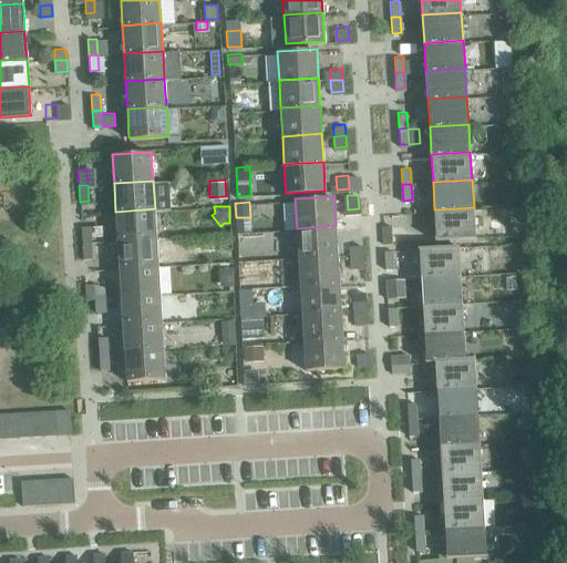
[(474,207),(434,210),(436,237),(435,237),(435,239),(476,237),(476,235),(475,235),(474,207)]
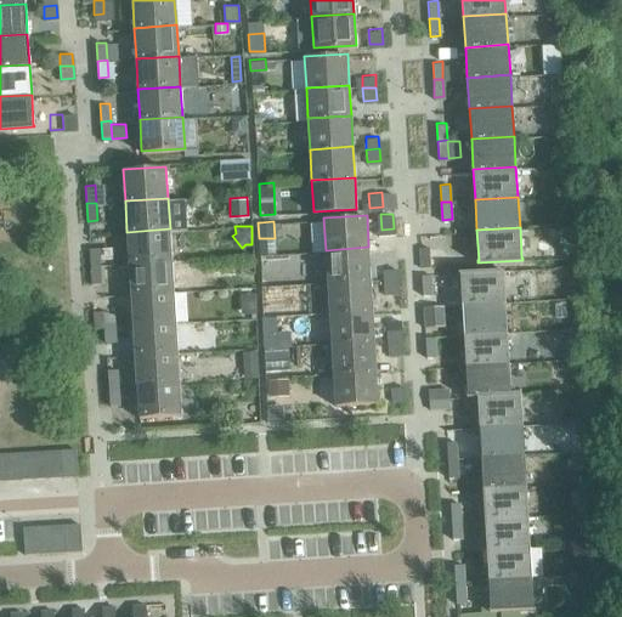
[(126,232),(129,262),(171,260),(170,228),(126,232)]
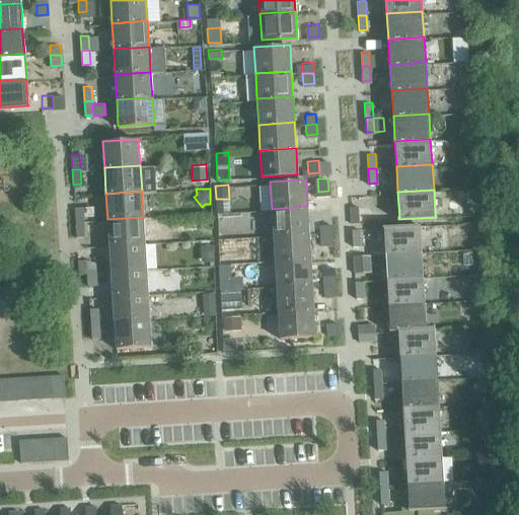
[(350,205),(352,221),(359,221),(358,205),(350,205)]
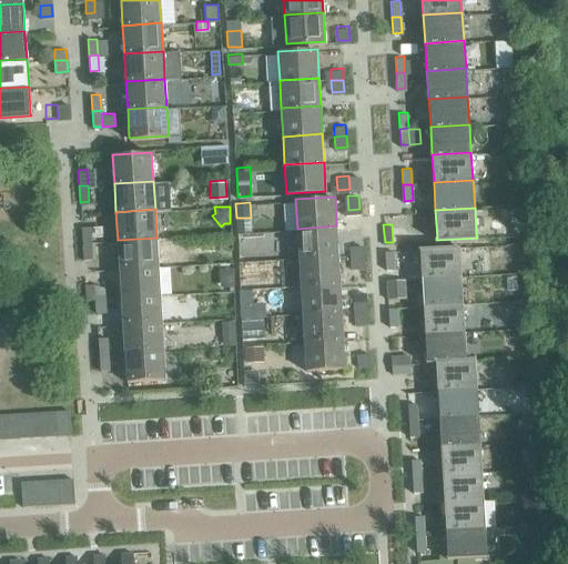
[(81,225),(82,241),(91,241),(90,225),(81,225)]
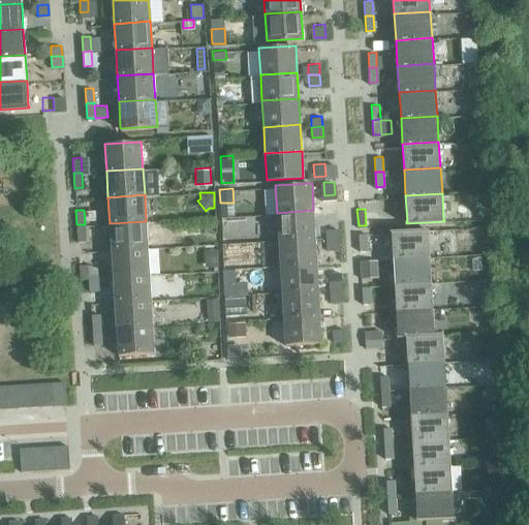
[(277,213),(278,239),(315,237),(313,210),(277,213)]
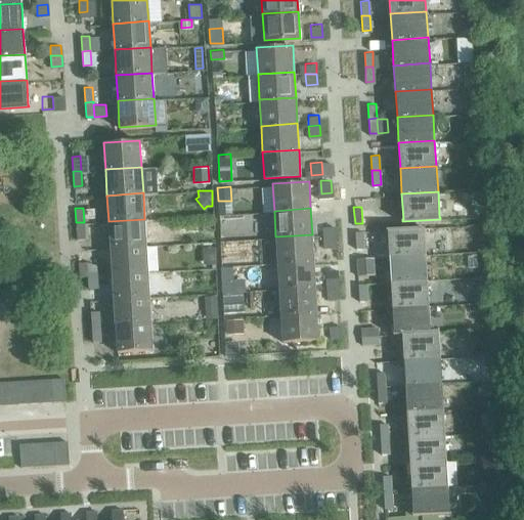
[(108,221),(110,247),(146,245),(144,219),(108,221)]
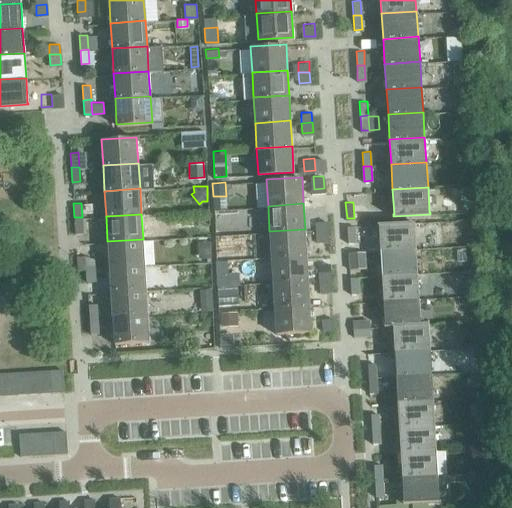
[(82,217),(74,217),(75,232),(83,231),(82,217)]
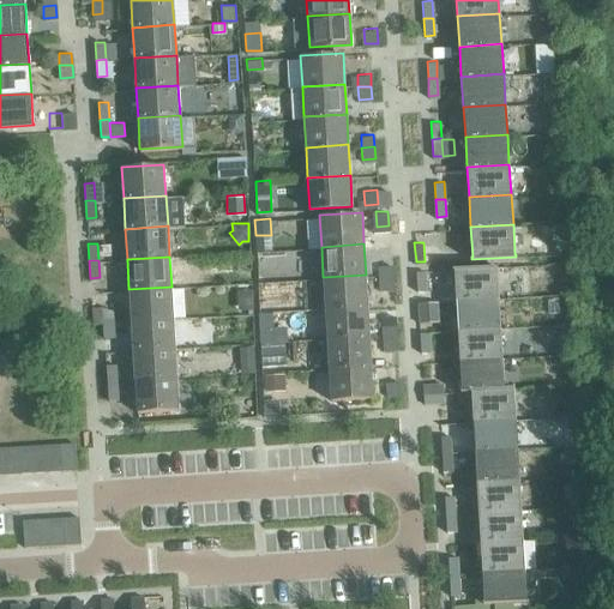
[(378,264),(379,276),(392,276),(391,263),(378,264)]
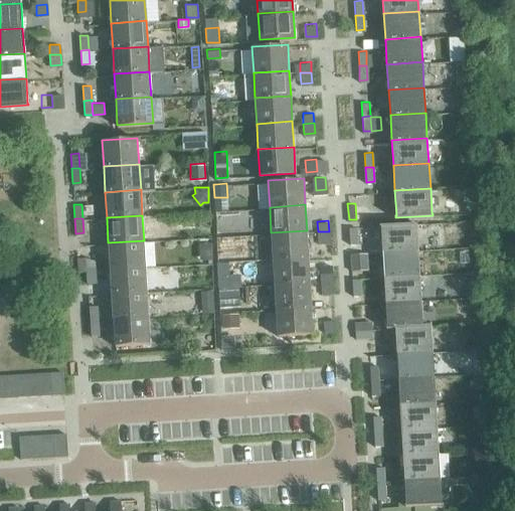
[(380,226),(382,250),(417,248),(416,223),(417,223),(416,222),(379,224),(380,226)]
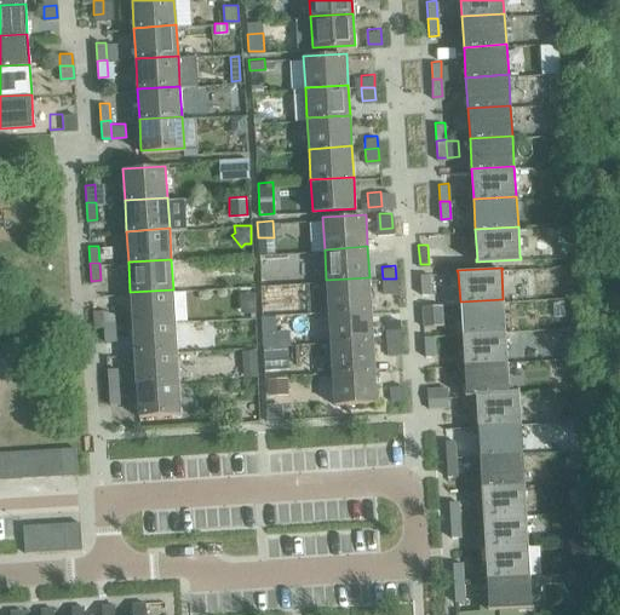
[(419,272),(422,292),(430,292),(429,272),(419,272)]
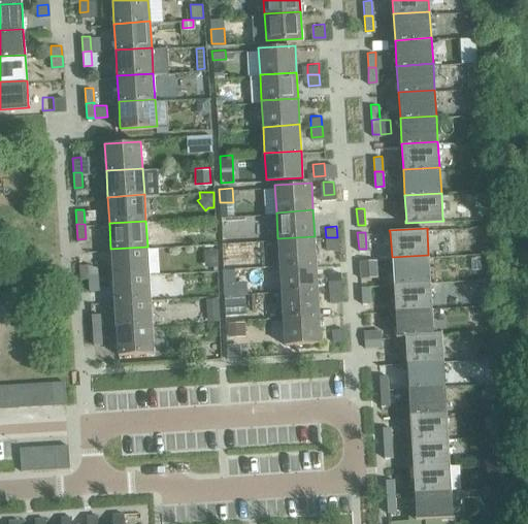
[(277,238),(279,264),(316,262),(315,236),(277,238)]
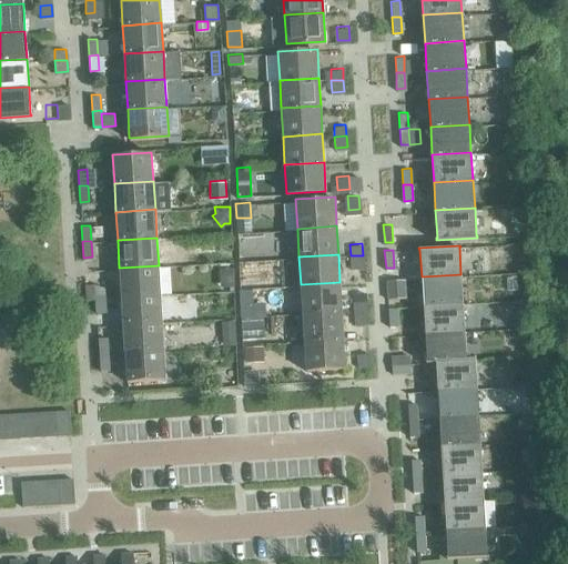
[(363,255),(351,255),(352,268),(363,267),(363,255)]
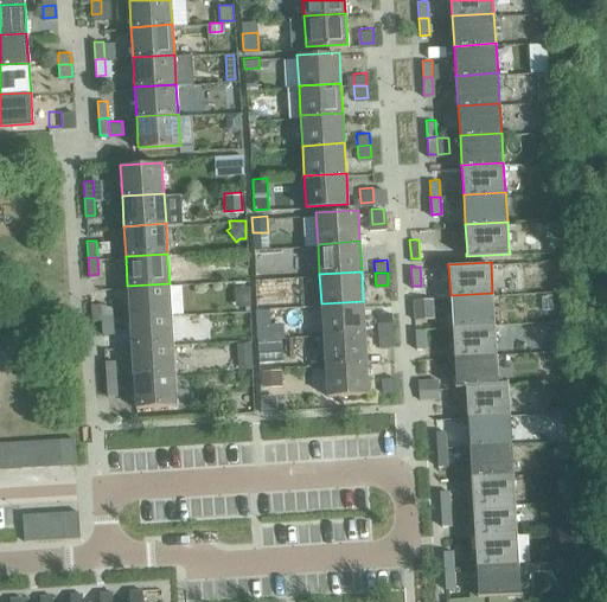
[(127,286),(129,315),(171,313),(170,283),(127,286)]
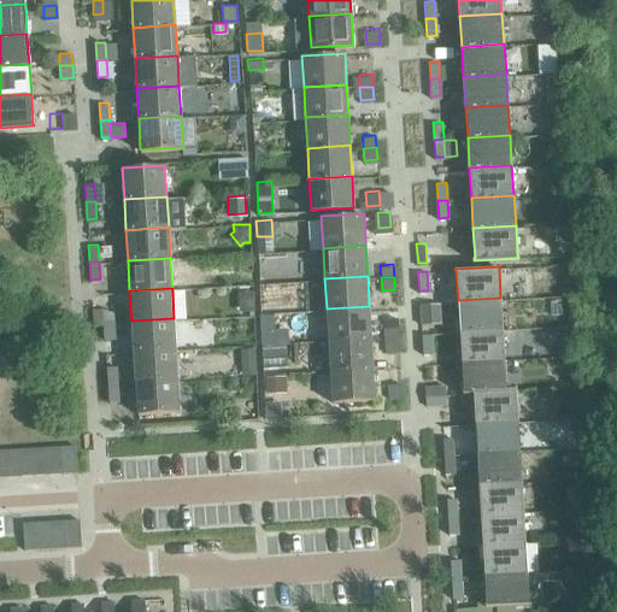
[(458,300),(460,331),(503,328),(500,298),(458,300)]
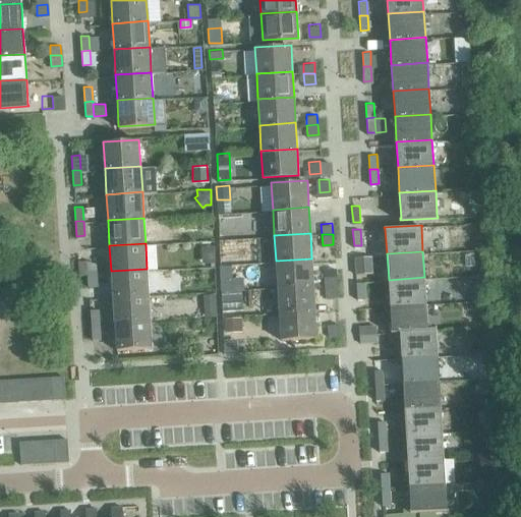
[(354,255),(355,272),(363,272),(362,255),(354,255)]
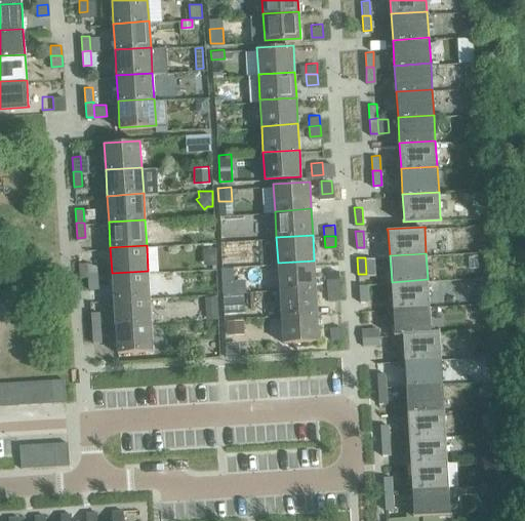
[(278,263),(279,288),(316,286),(314,261),(278,263)]
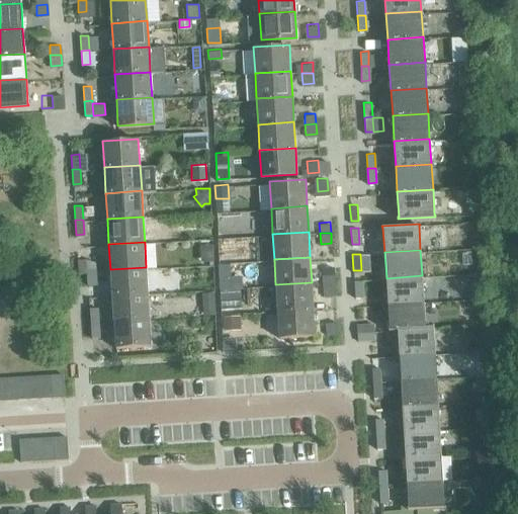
[(77,258),(78,272),(86,271),(86,269),(85,258),(77,258)]
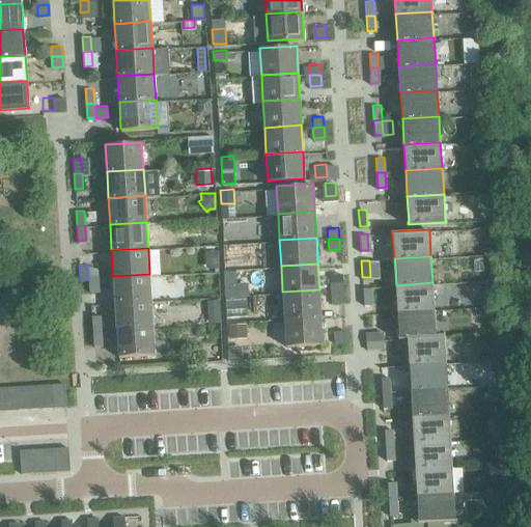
[(96,267),(87,265),(88,276),(89,276),(98,276),(96,267)]
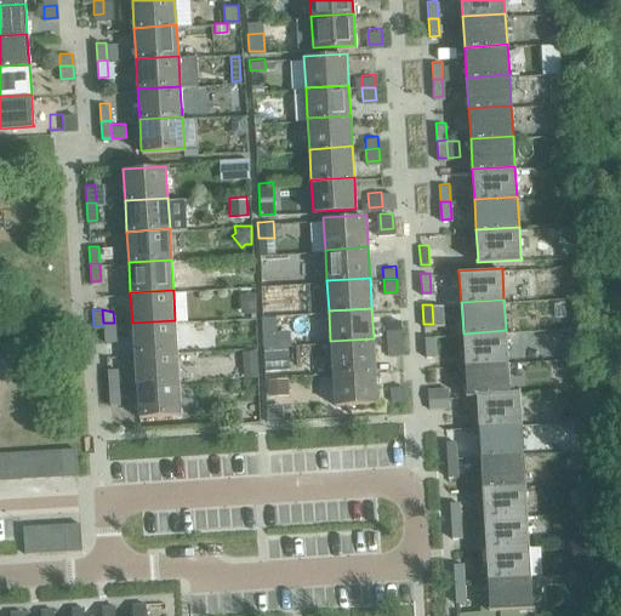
[(132,323),(134,353),(177,351),(175,320),(132,323)]
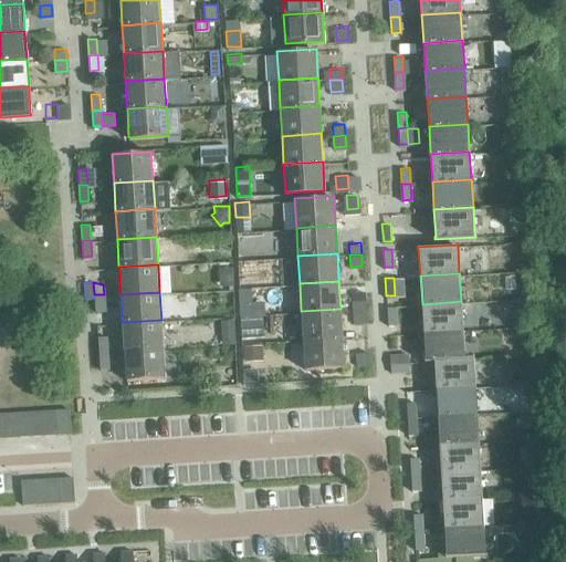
[(95,294),(96,310),(104,310),(104,294),(95,294)]
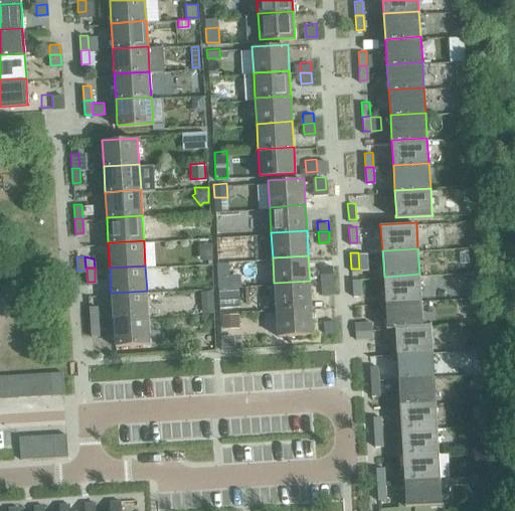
[(320,272),(321,283),(332,282),(331,272),(320,272)]
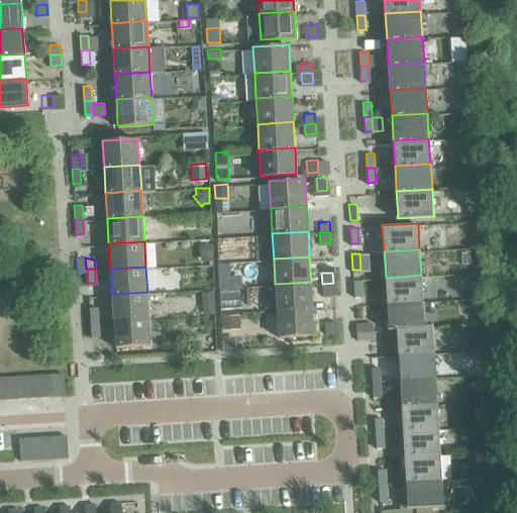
[(386,278),(387,303),(422,301),(421,275),(386,278)]
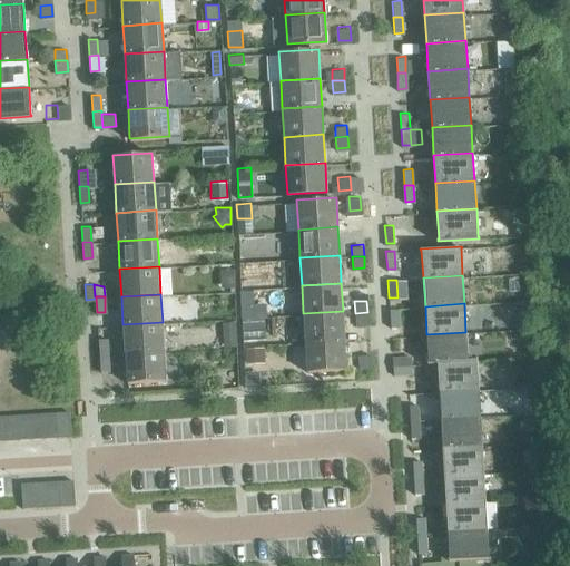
[(390,309),(391,327),(400,325),(399,308),(390,309)]
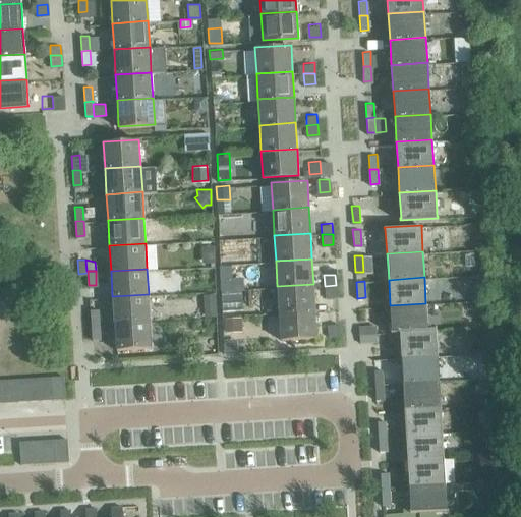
[(277,286),(279,311),(314,309),(313,284),(277,286)]
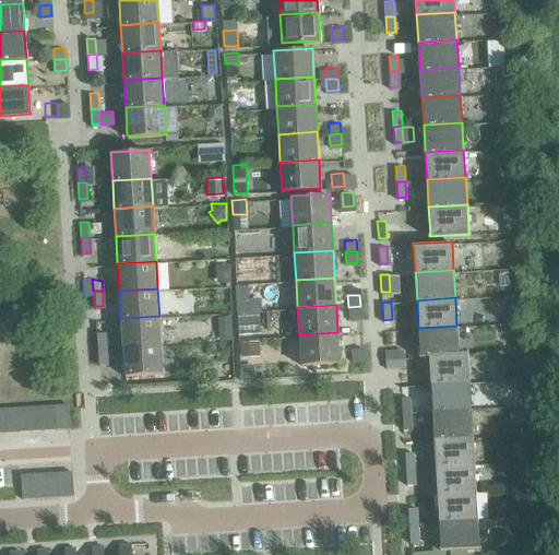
[(360,306),(348,307),(349,318),(360,317),(360,306)]
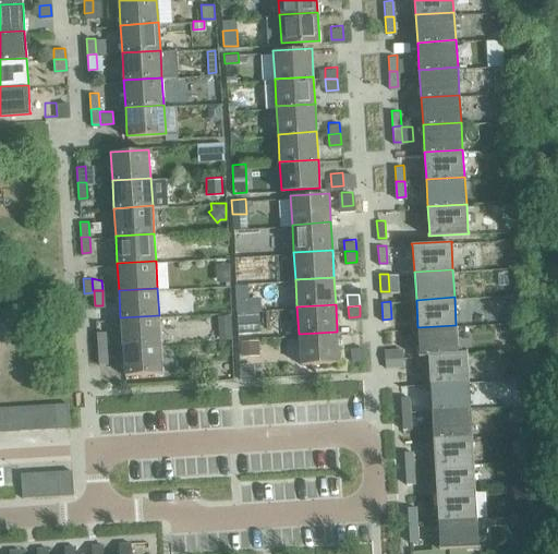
[(229,313),(218,314),(218,326),(230,326),(229,313)]
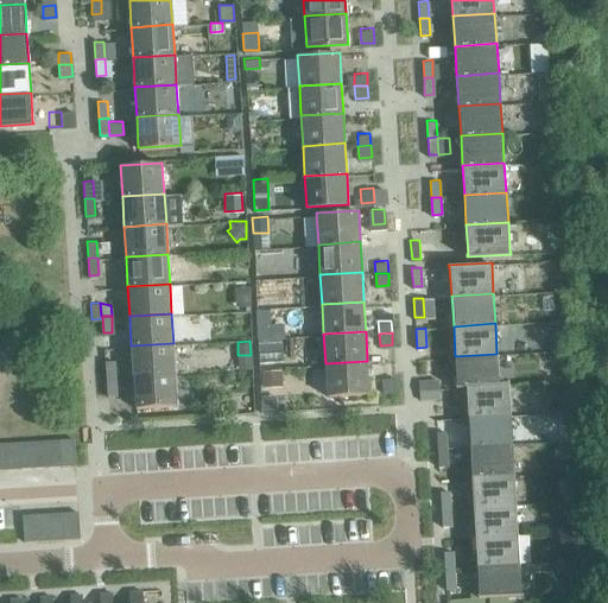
[(282,341),(259,341),(260,361),(283,361),(282,341)]
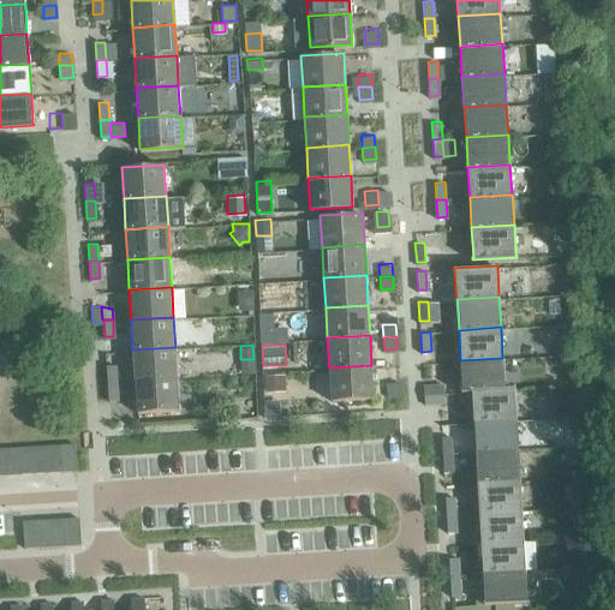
[(132,350),(135,380),(177,377),(175,347),(132,350)]
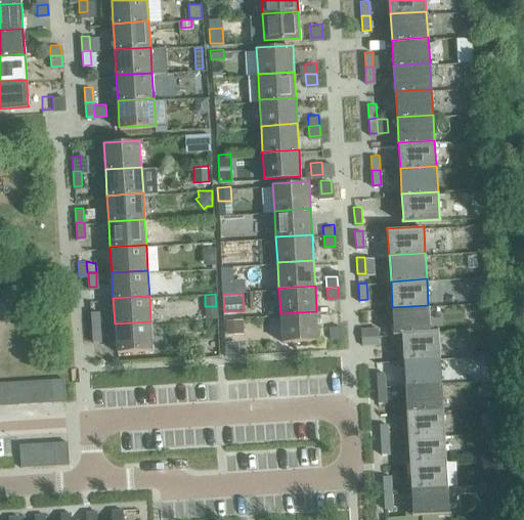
[(393,334),(402,333),(430,331),(428,305),(392,307),(394,333),(393,333),(393,334)]
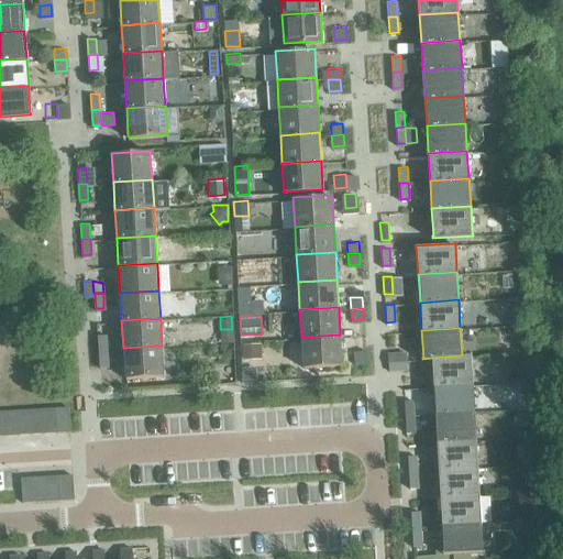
[(97,333),(98,350),(107,349),(106,333),(97,333)]
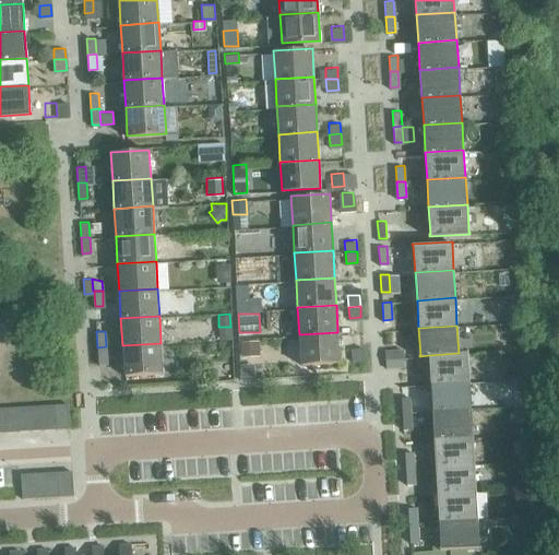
[(337,332),(299,334),(301,363),(340,361),(337,332)]
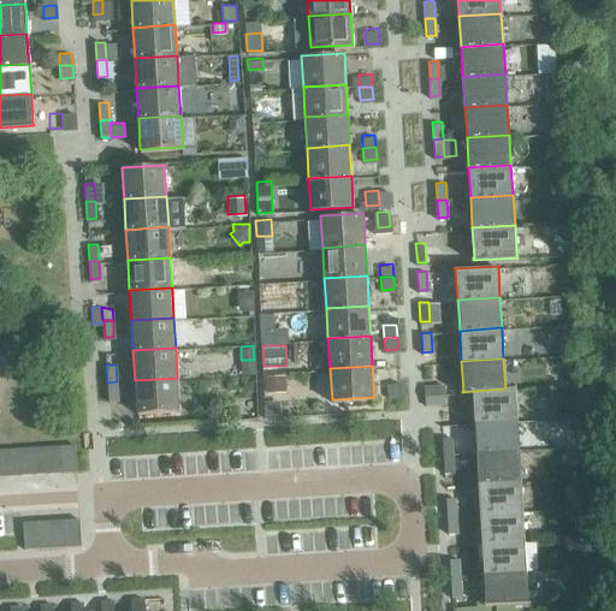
[(285,374),(264,374),(265,391),(285,390),(285,374)]
